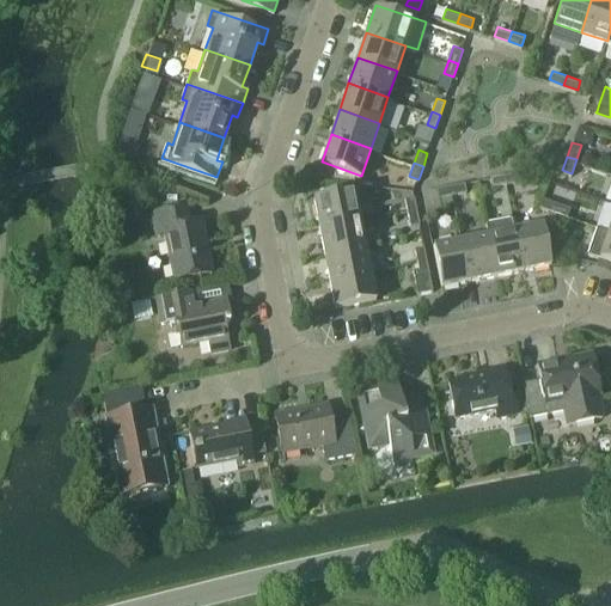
[(520,178),(519,170),(519,169),(505,171),(507,181),(520,178)]
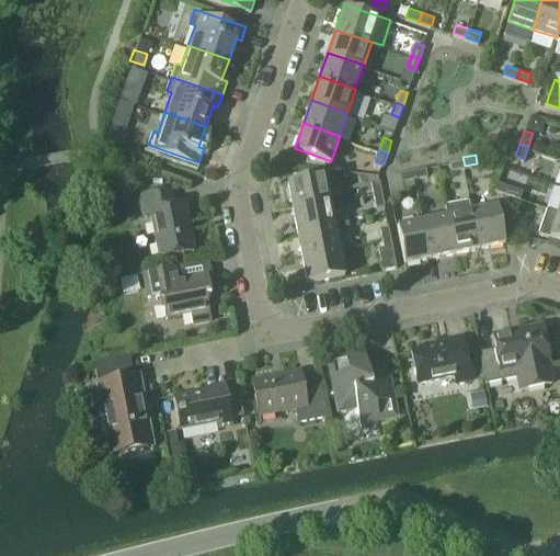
[(465,166),(463,157),(449,160),(450,168),(465,166)]
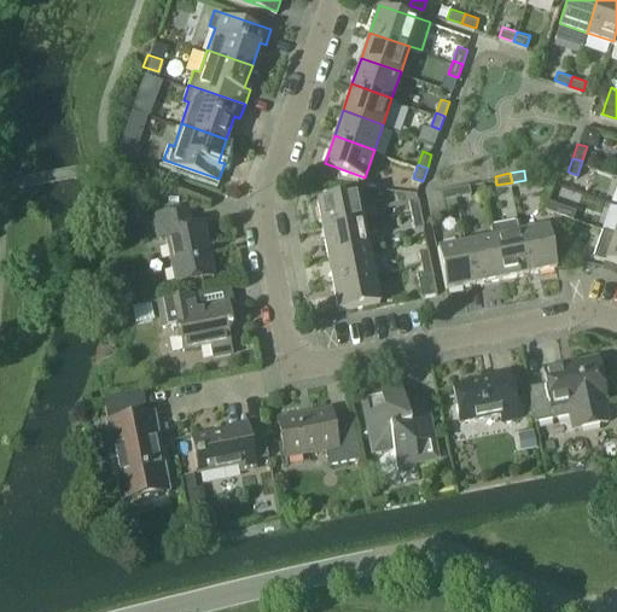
[(472,191),(470,181),(455,184),(458,193),(472,191)]
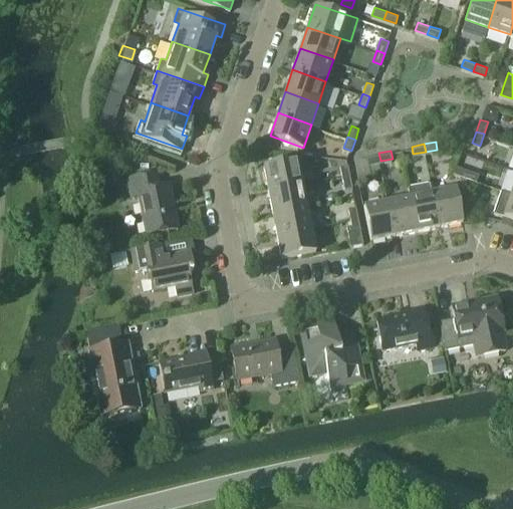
[(378,153),(366,155),(366,156),(368,163),(369,170),(381,168),(380,161),(378,153)]
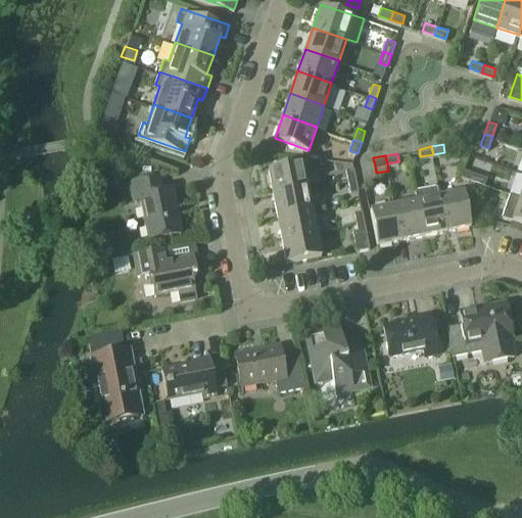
[(309,184),(303,160),(269,167),(274,191),(309,184)]
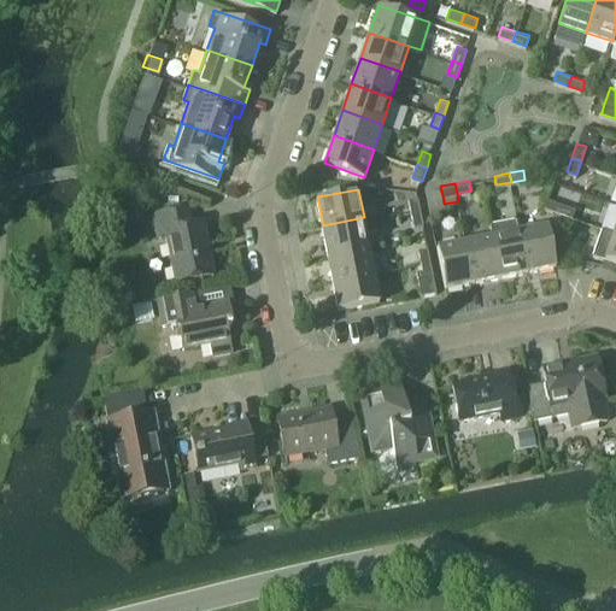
[(421,209),(418,194),(409,197),(411,211),(421,209)]
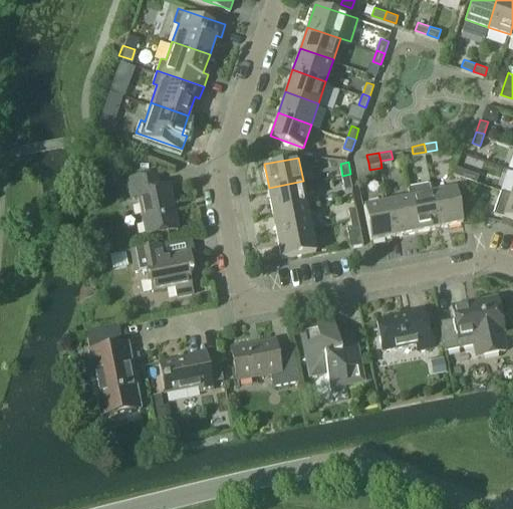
[(466,176),(468,169),(457,165),(454,172),(466,176)]
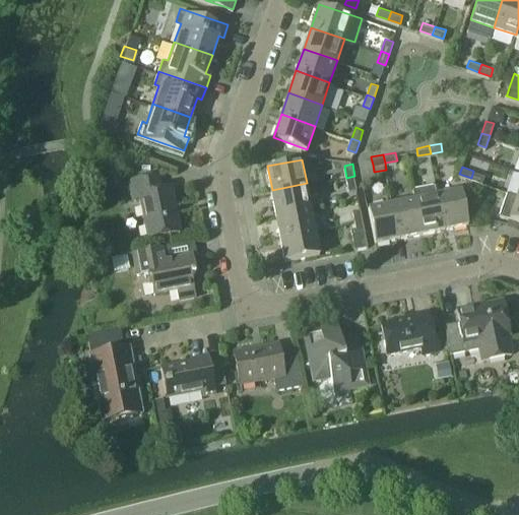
[(482,182),(485,174),(473,171),(471,178),(482,182)]
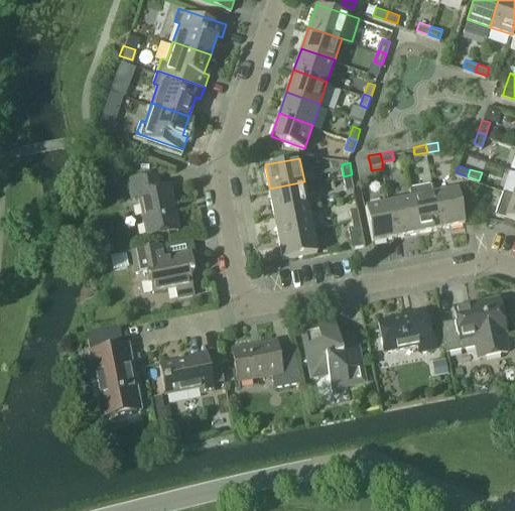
[(178,228),(170,182),(160,184),(157,171),(129,177),(133,197),(140,195),(147,234),(178,228)]
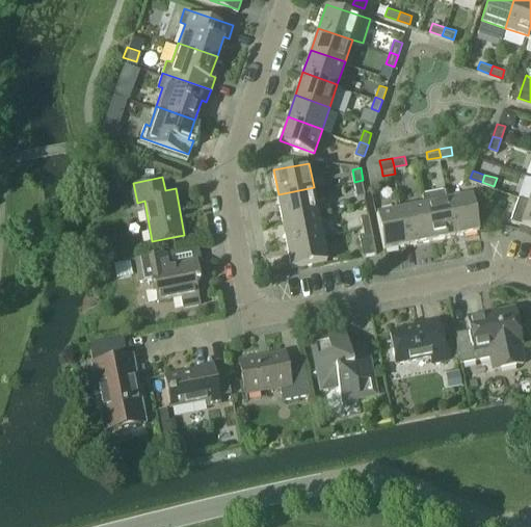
[(365,192),(363,180),(354,182),(357,194),(365,192)]
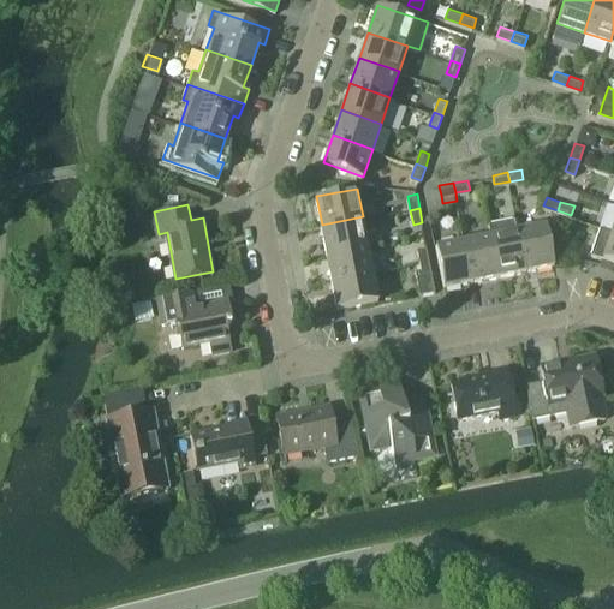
[(368,244),(363,216),(322,225),(327,251),(368,244)]
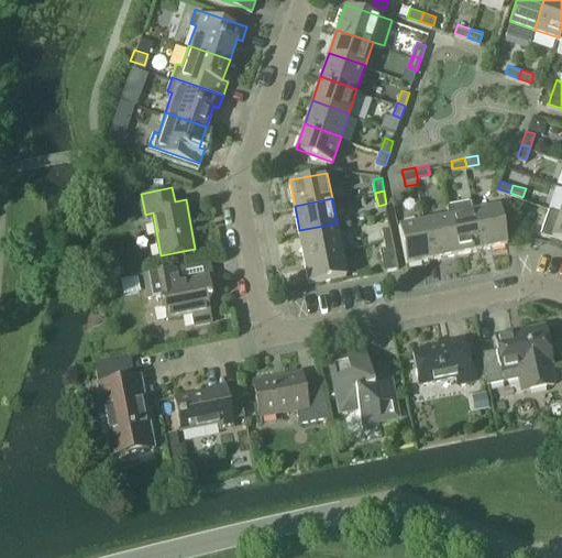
[(482,247),(474,209),(472,198),(448,203),(450,214),(456,251),(482,247)]
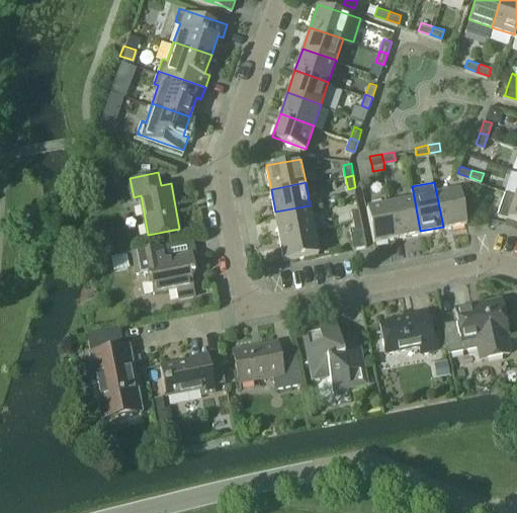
[(466,223),(459,187),(436,192),(443,227),(466,223)]
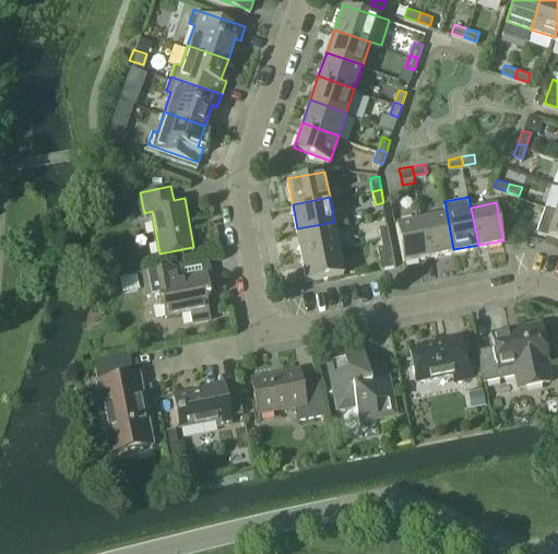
[(557,209),(556,209),(546,204),(537,230),(557,237),(557,209)]
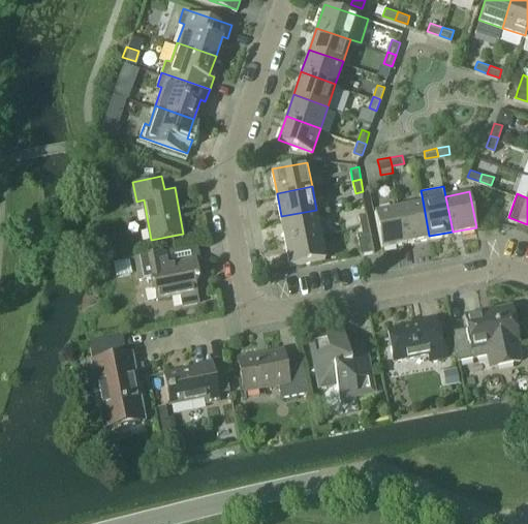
[(429,236),(423,201),(399,205),(406,241),(429,236)]
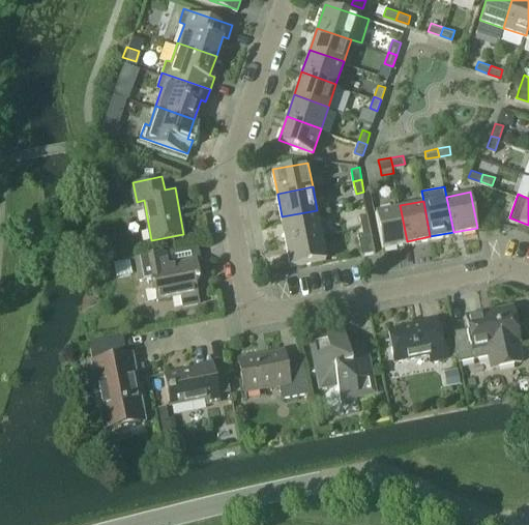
[(407,241),(400,205),(376,210),(382,245),(407,241)]
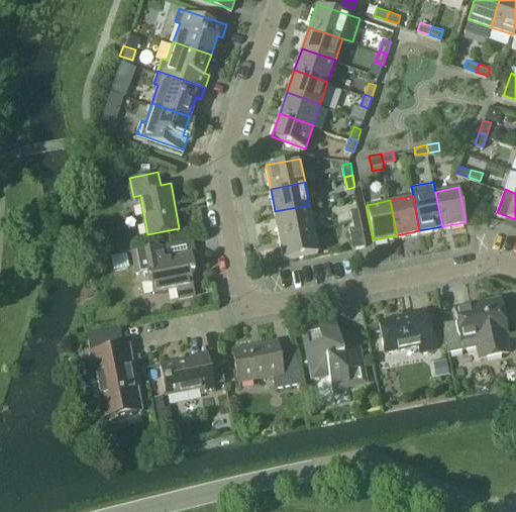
[(313,227),(309,205),(275,211),(279,234),(313,227)]
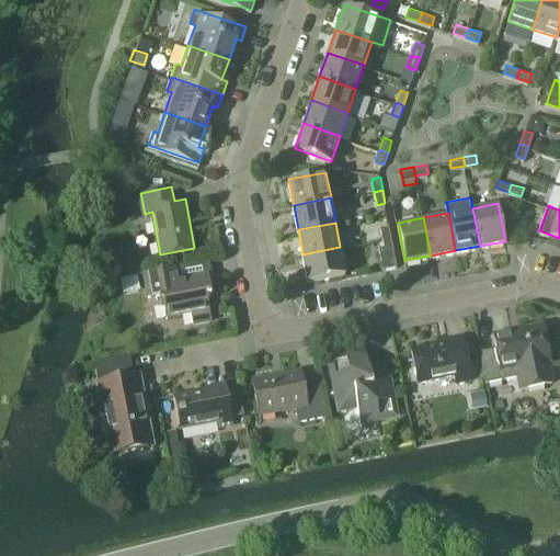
[(391,237),(389,224),(380,225),(384,238),(391,237)]
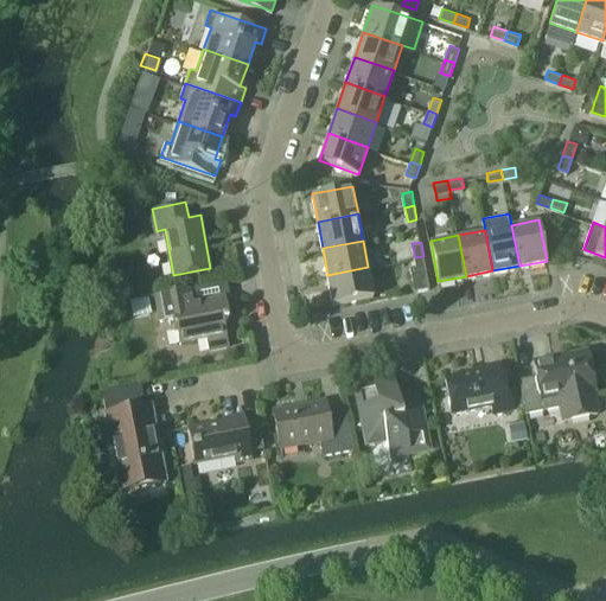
[(426,268),(423,256),(415,257),(416,264),(409,266),(414,289),(429,286),(427,269),(426,269),(426,268)]
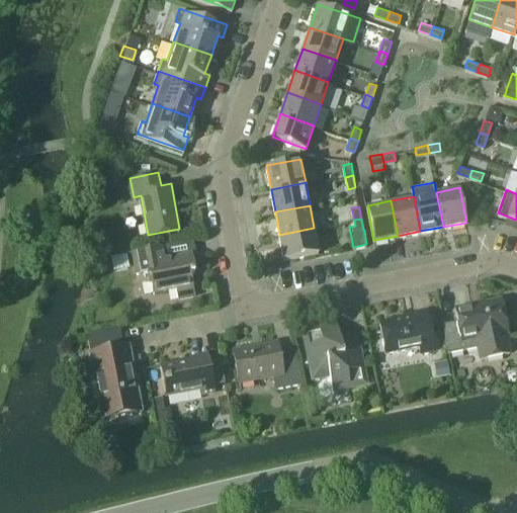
[(319,251),(314,228),(279,235),(284,258),(319,251)]
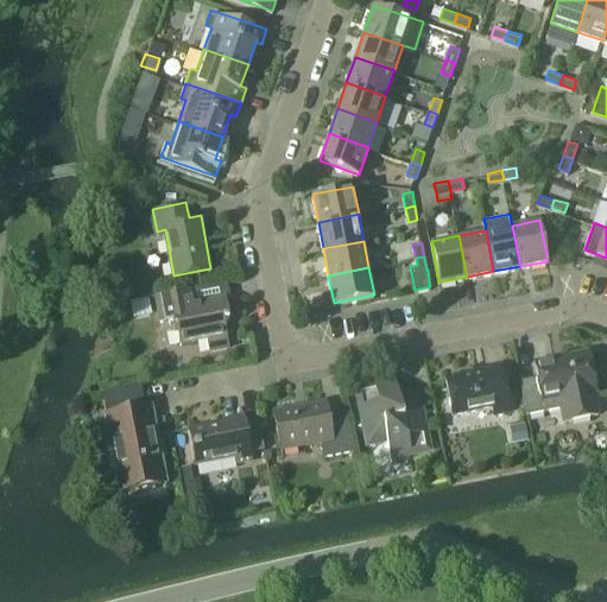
[(187,287),(156,293),(160,319),(176,317),(181,342),(208,336),(210,348),(228,344),(226,333),(223,318),(228,317),(225,297),(190,303),(187,287)]
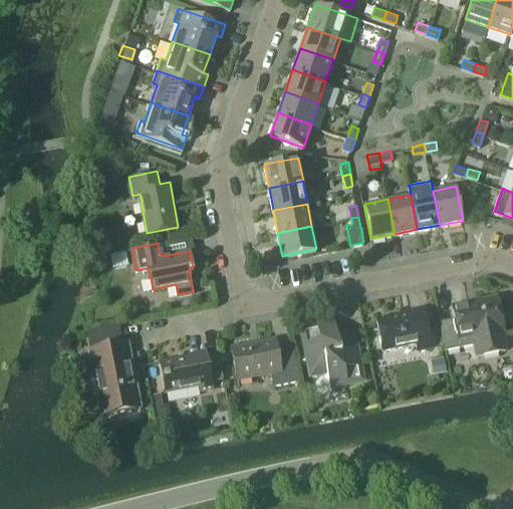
[(211,287),(201,288),(203,299),(213,298),(211,287)]
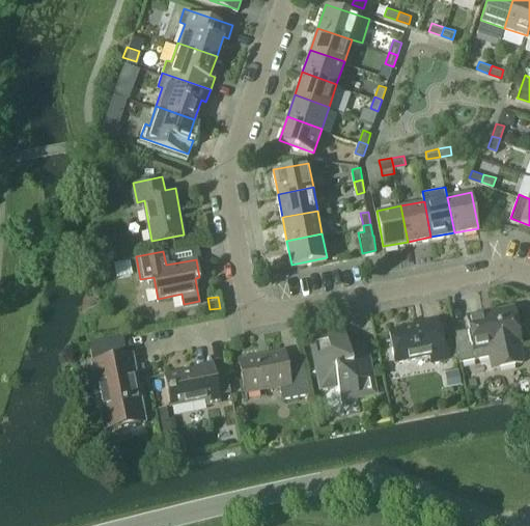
[(521,338),(513,304),(467,313),(470,328),(455,331),(462,359),(491,353),(493,364),(523,359),(519,338),(521,338)]
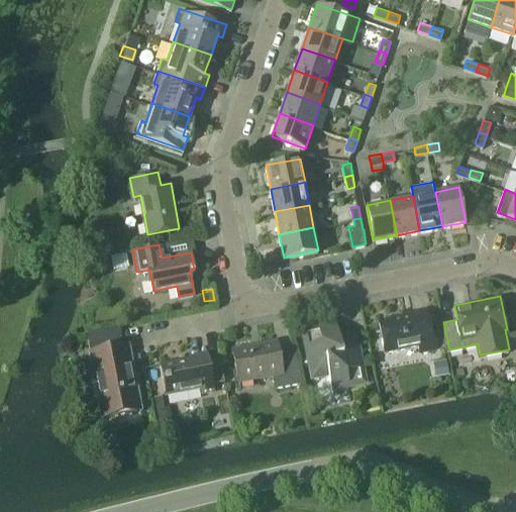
[(433,346),(426,311),(379,320),(385,350),(419,343),(420,349),(433,346)]
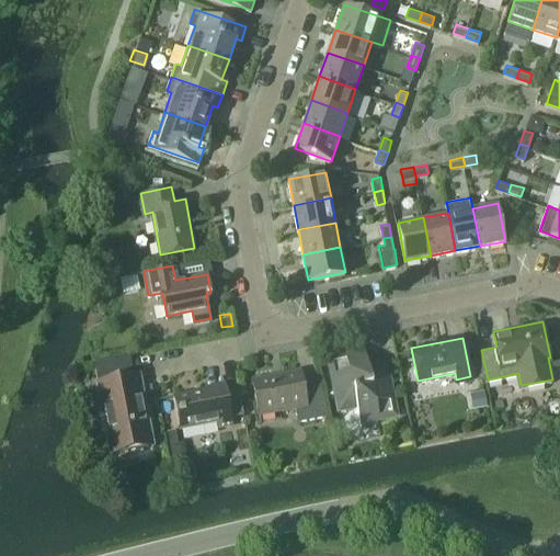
[(395,412),(389,379),(373,383),(366,351),(330,358),(340,406),(356,403),(360,419),(395,412)]
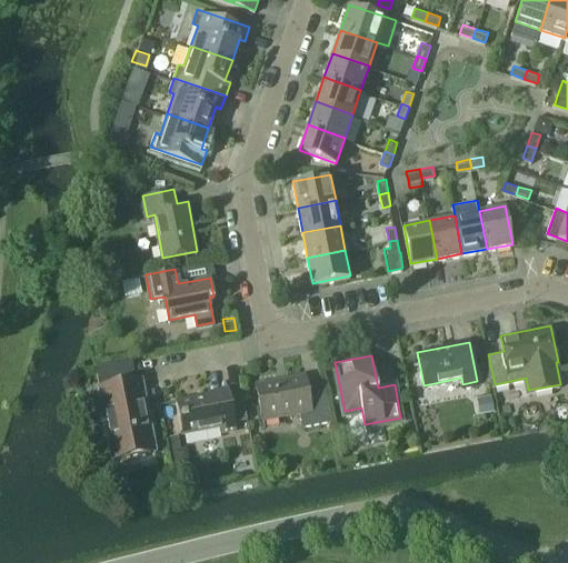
[(157,449),(143,386),(138,388),(131,359),(132,359),(132,357),(96,363),(101,391),(99,392),(111,458),(157,449)]
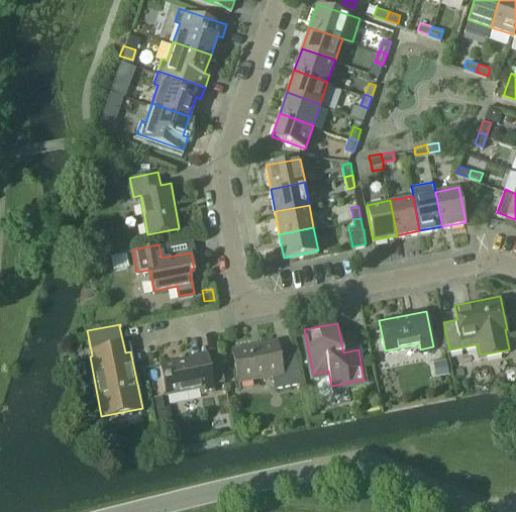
[(301,382),(294,345),(279,348),(278,340),(232,348),(238,379),(272,373),(275,387),(301,382)]
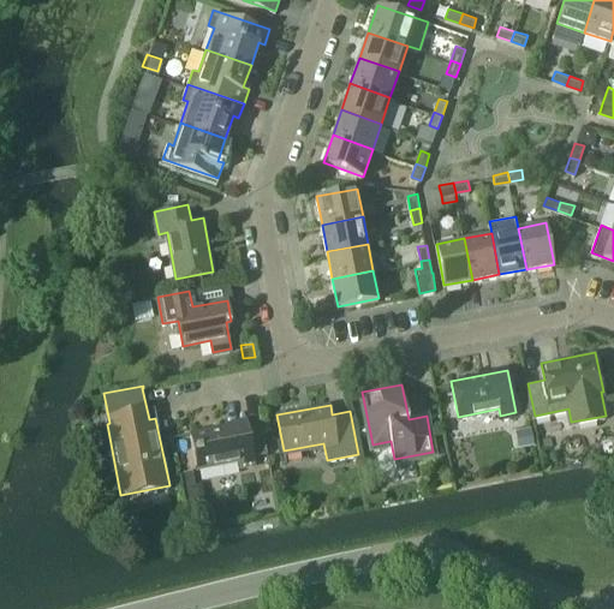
[(267,449),(262,421),(248,423),(248,421),(191,431),(197,467),(239,459),(240,465),(255,461),(254,452),(267,449)]
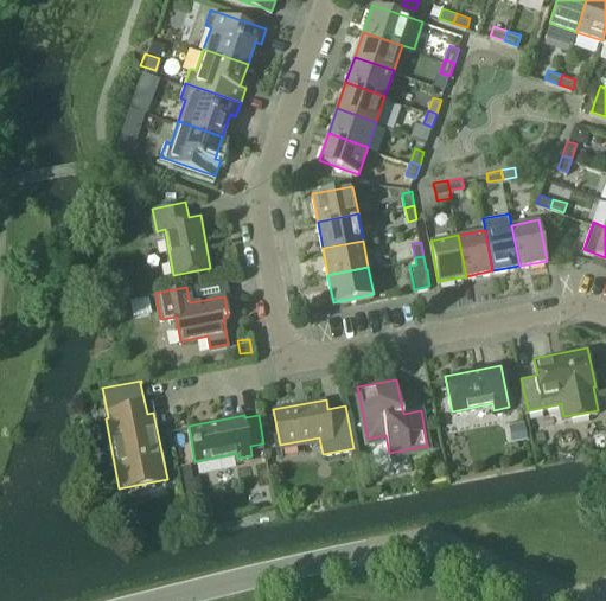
[(523,417),(508,421),(511,438),(527,435),(523,417)]
